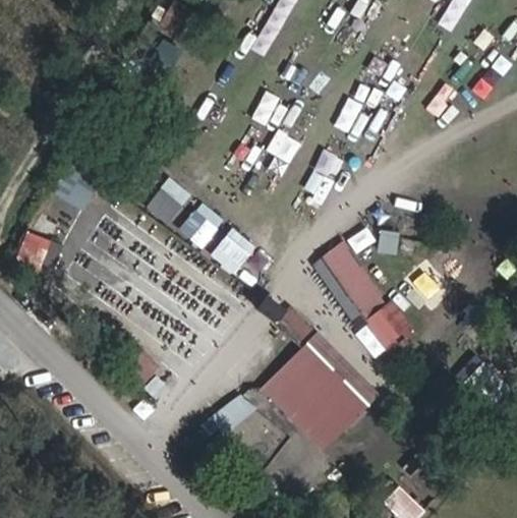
[(175,31),(182,3),(169,0),(162,27),(175,31)]
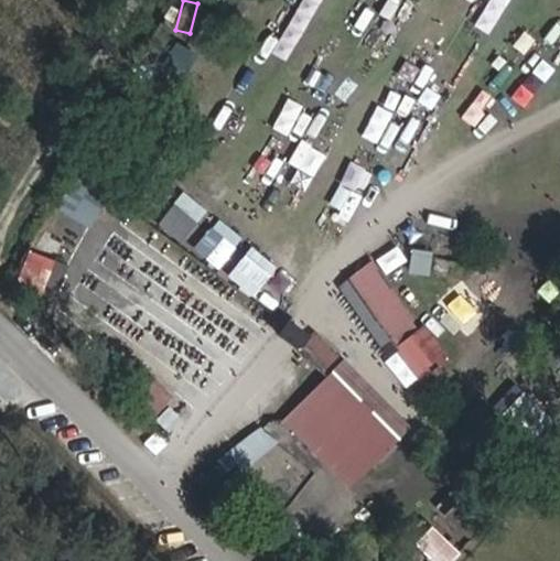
[(182,191),(157,227),(182,245),(207,209),(182,191)]
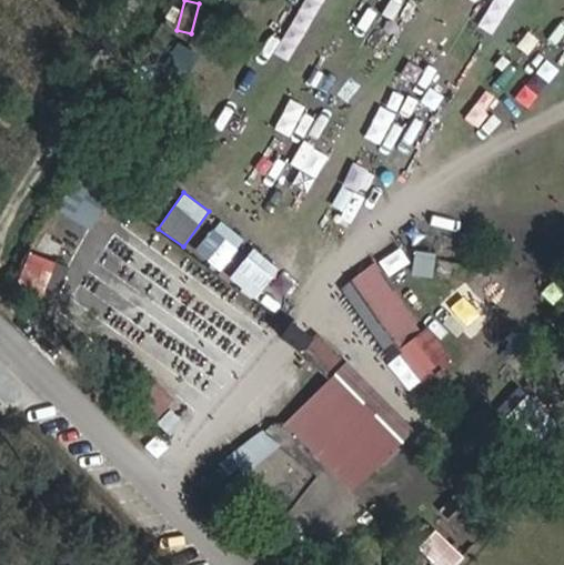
[(16,281),(42,295),(59,265),(32,251),(16,281)]
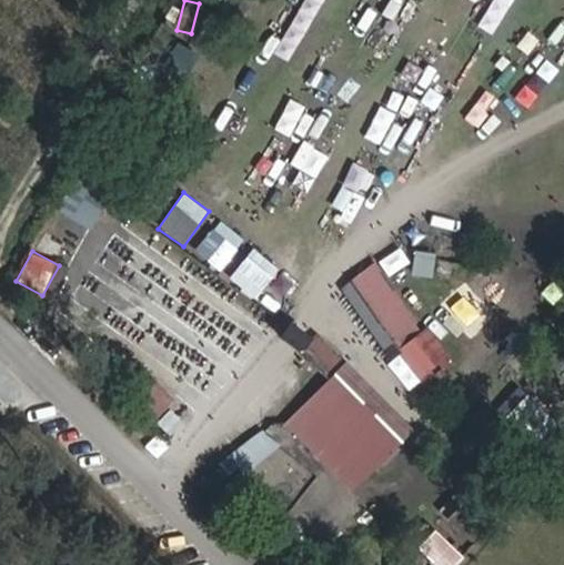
[(374,262),(339,289),(385,351),(420,325),(374,262)]
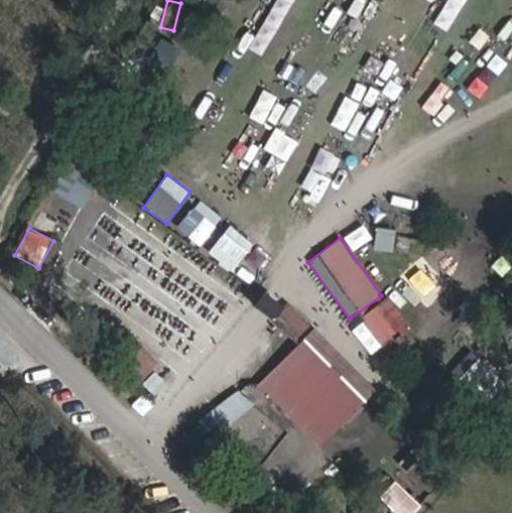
[(359,316),(383,349),(412,328),(388,295),(359,316)]
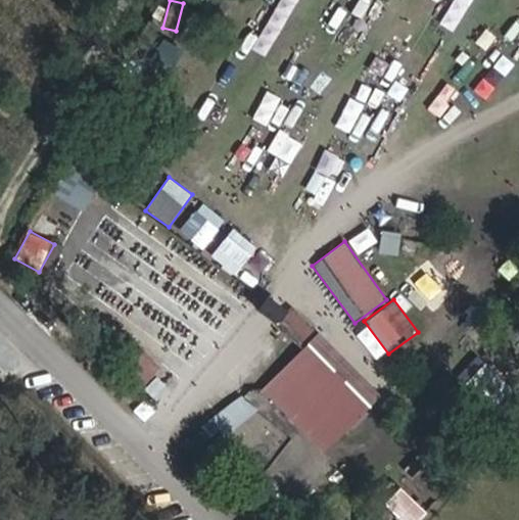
[(319,453),(380,402),(322,333),(262,385),(319,453)]
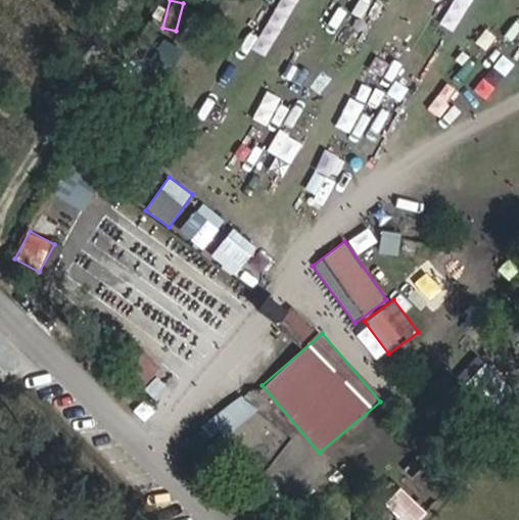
[(204,454),(255,412),(241,394),(190,436),(204,454)]
